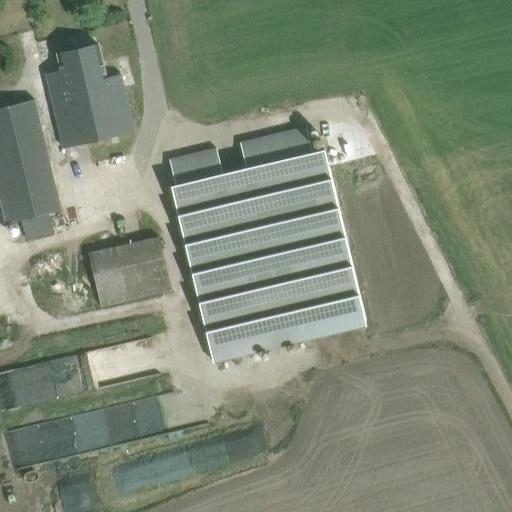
[(47,74),(51,93),(65,149),(136,132),(121,75),(106,78),(98,45),(57,54),(61,70),(47,74)]
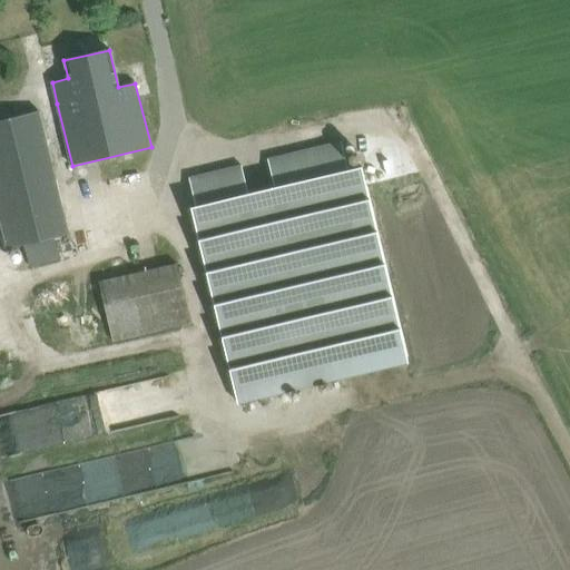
[(0,117),(0,236),(3,248),(23,244),(29,267),(59,259),(53,236),(68,233),(38,109),(0,117)]
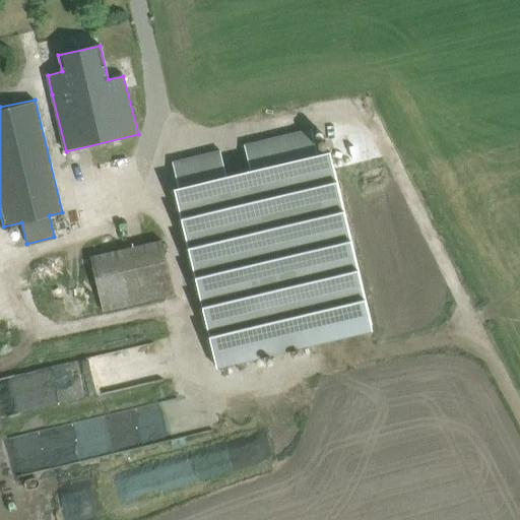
[(174,188),(215,367),(372,330),(329,151),(317,154),(311,129),(244,145),(250,170),(225,176),(220,150),(172,163),(178,187),(174,188)]
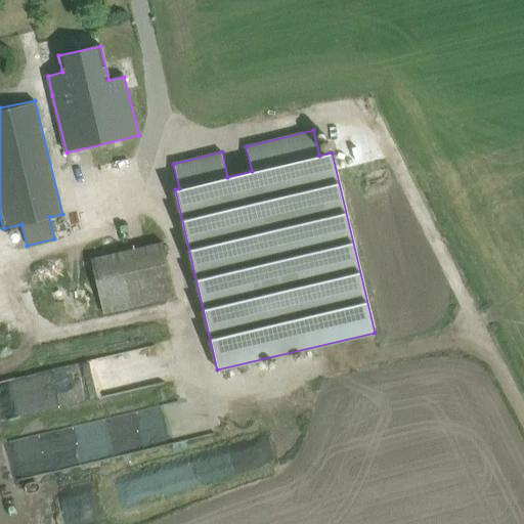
[(93,260),(106,314),(177,297),(165,243),(93,260)]
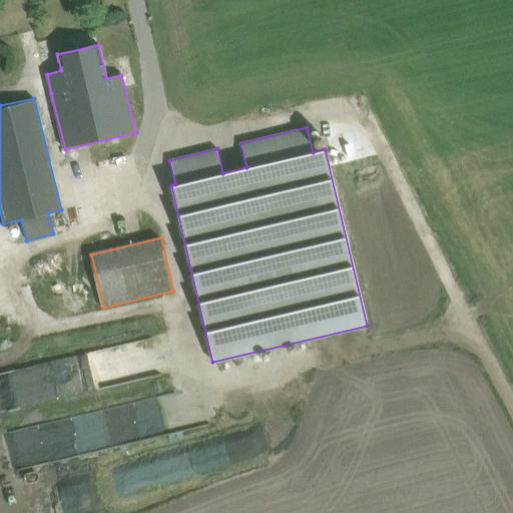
[(154,377),(165,375),(161,349),(150,351),(154,377)]
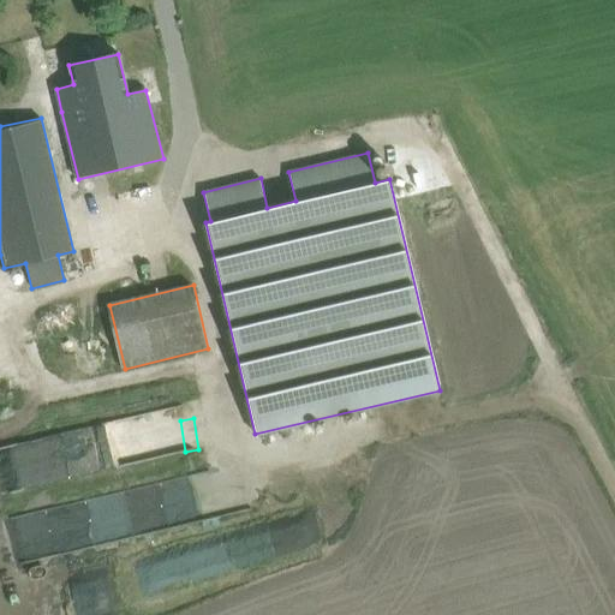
[(18,561),(216,517),(207,472),(9,517),(18,561)]
